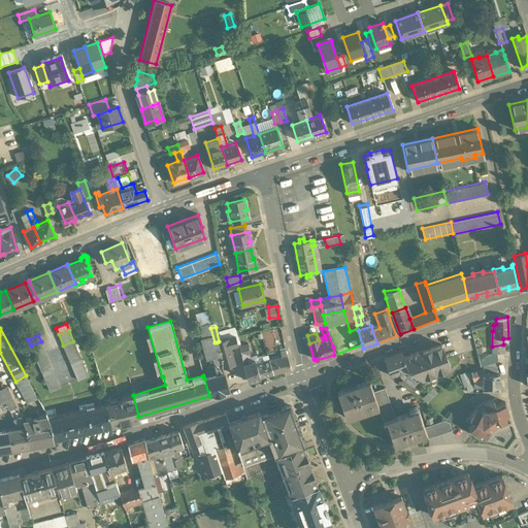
[(219,341),(217,342),(220,350),(219,350),(220,355),(222,364),(221,364),(222,368),(234,364),(230,349),(238,347),(235,336),(219,341)]
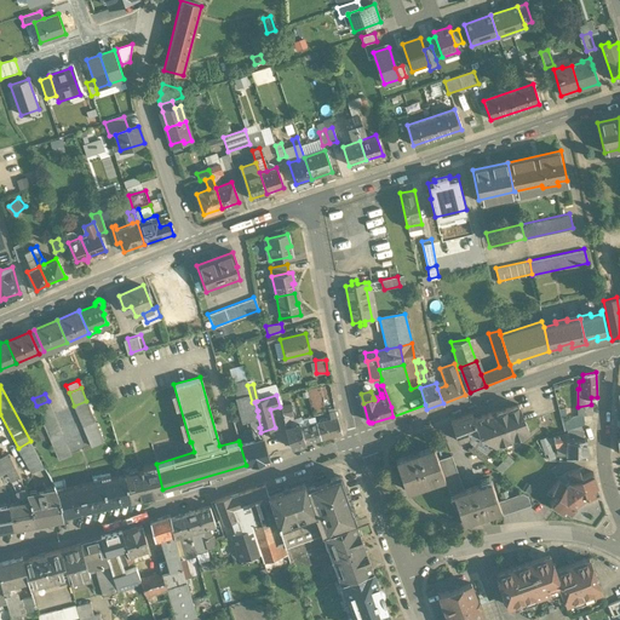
[(49,401),(36,406),(41,419),(53,414),(49,401)]
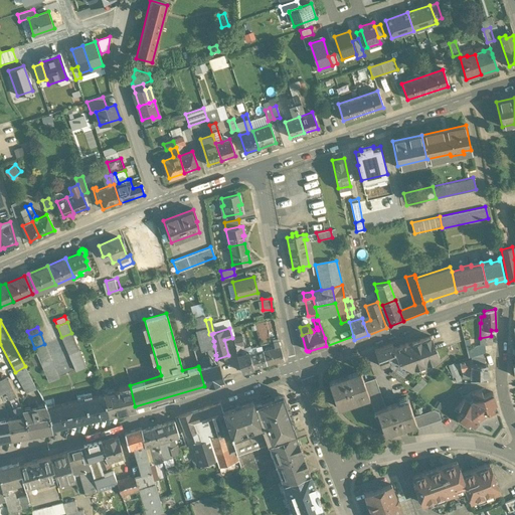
[(71,333),(61,337),(75,370),(86,366),(71,333)]
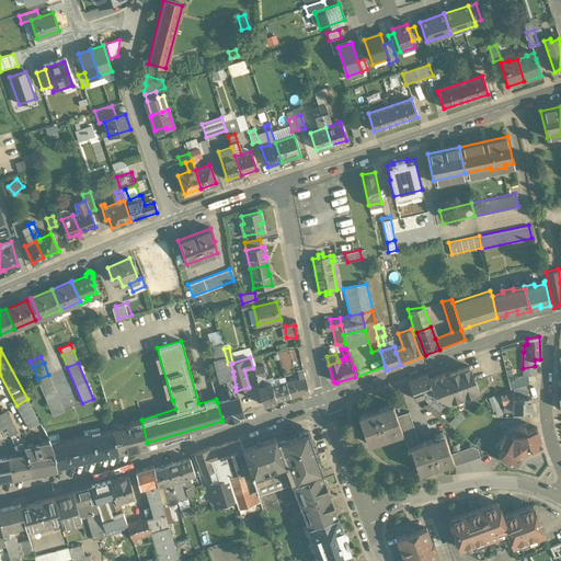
[(264,366),(254,368),(258,384),(266,381),(265,376),(266,375),(264,366)]
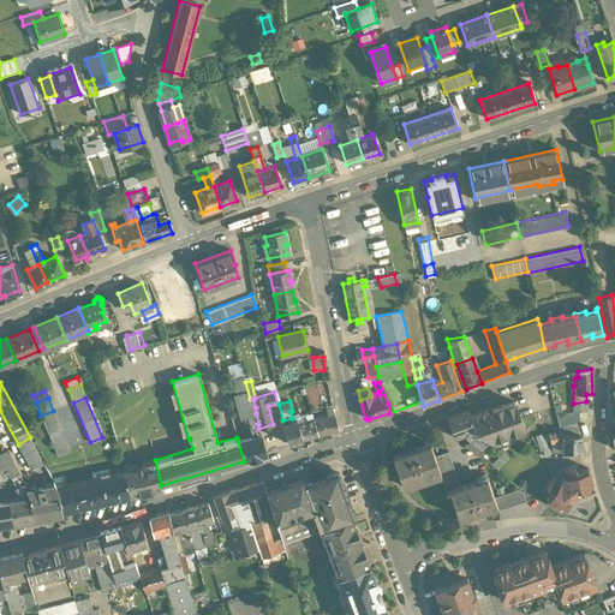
[(514,401),(488,411),(487,410),(470,416),(476,430),(488,439),(491,441),(495,440),(495,439),(520,429),(517,419),(520,418),(514,401)]
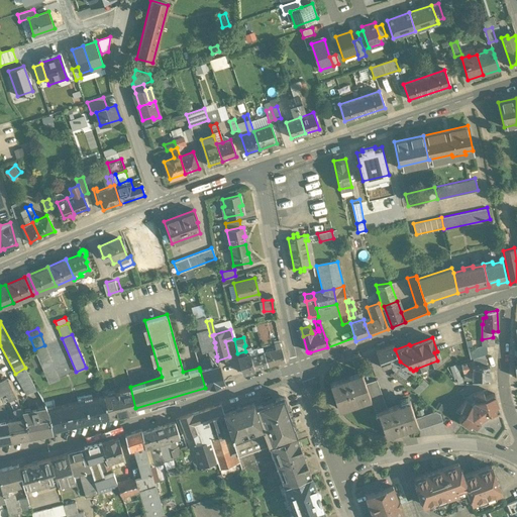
[(493,337),(482,339),(483,345),(493,345),(494,340),(493,337)]
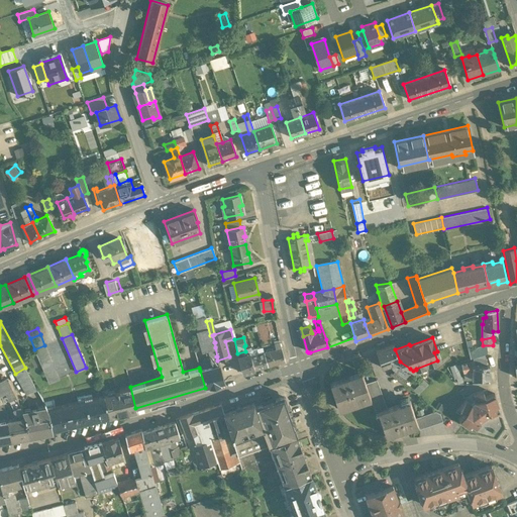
[(59,379),(44,345),(34,349),(48,383),(59,379)]
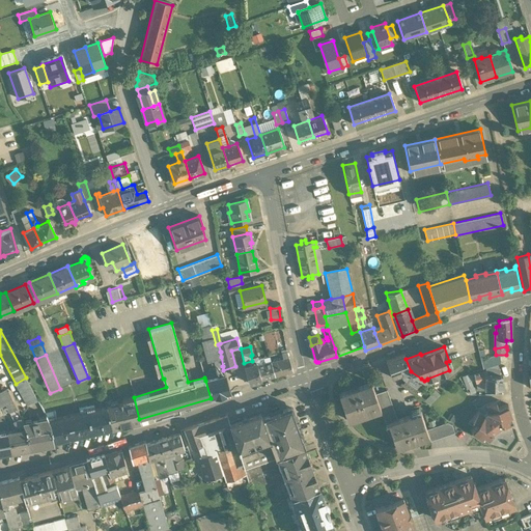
[(403,355),(386,362),(392,379),(406,372),(411,371),(406,359),(403,355)]
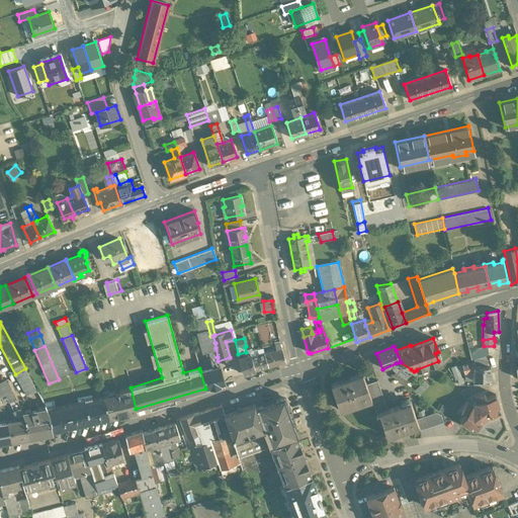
[(218,357),(216,348),(207,350),(212,367),(208,369),(207,367),(205,367),(205,369),(200,371),(205,389),(225,383),(218,361),(217,357),(218,357)]
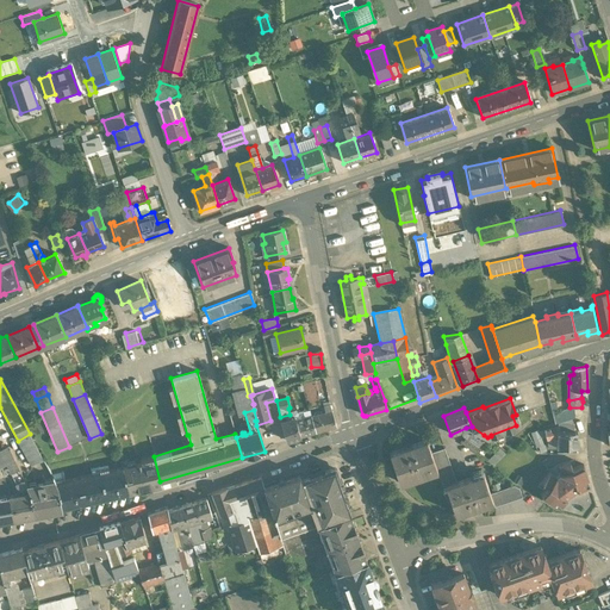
[(324,414),(311,417),(312,419),(316,433),(336,427),(331,411),(324,414)]
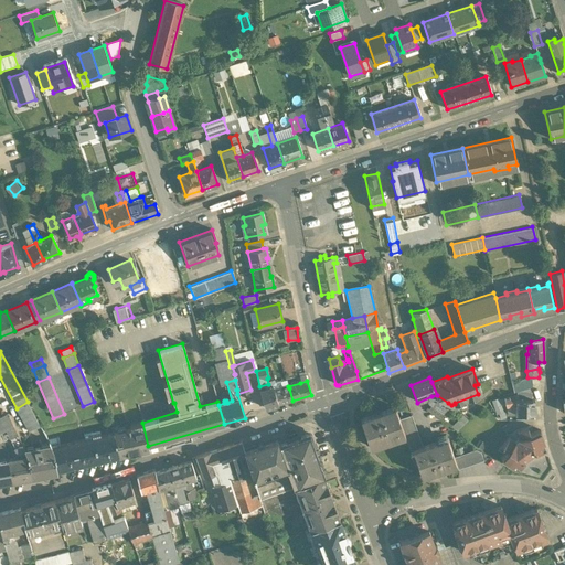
[(273,386),(259,390),(265,409),(278,405),(275,393),(273,386)]
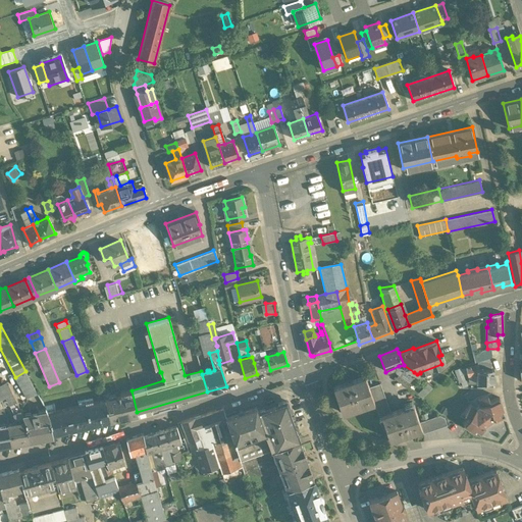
[(267,359),(254,363),(257,374),(270,370),(267,359)]
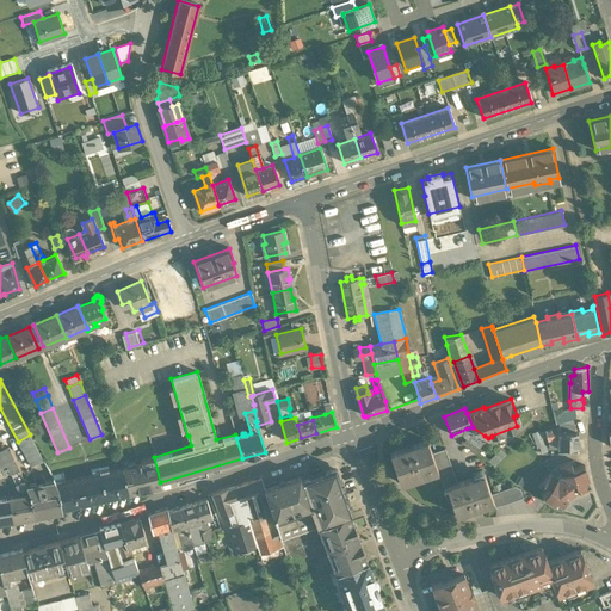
[(485,436),(473,427),(467,429),(469,434),(468,437),(479,444),(485,436)]
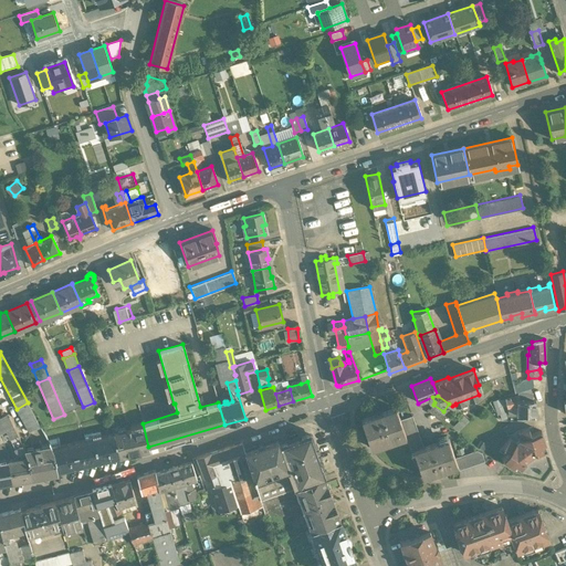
[(517,399),(511,401),(510,397),(505,398),(506,407),(517,406),(517,399)]
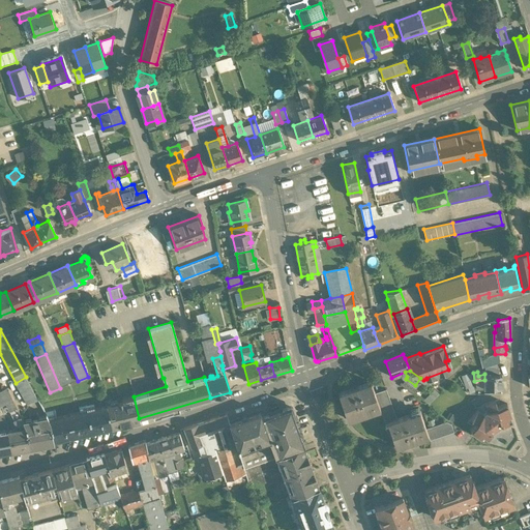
[(501,374),(484,374),(484,380),(484,387),(501,387),(501,374)]
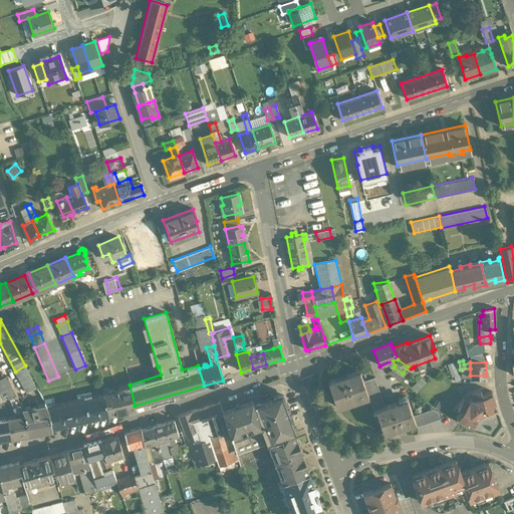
[(36,388),(25,365),(15,371),(26,392),(36,388)]
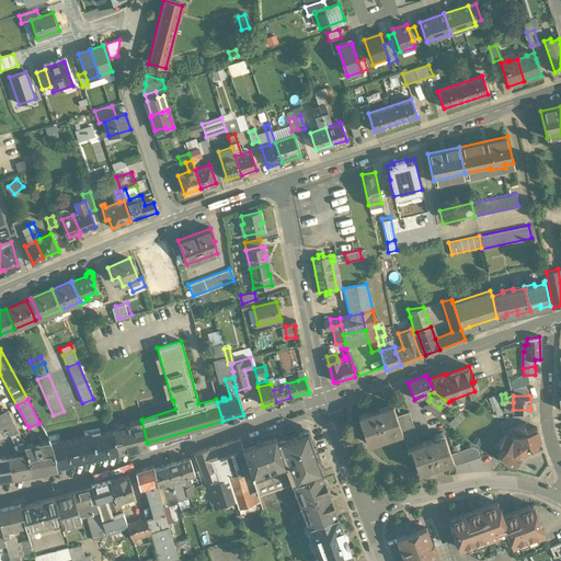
[(392,404),(358,416),(367,442),(401,430),(397,416),(392,404)]
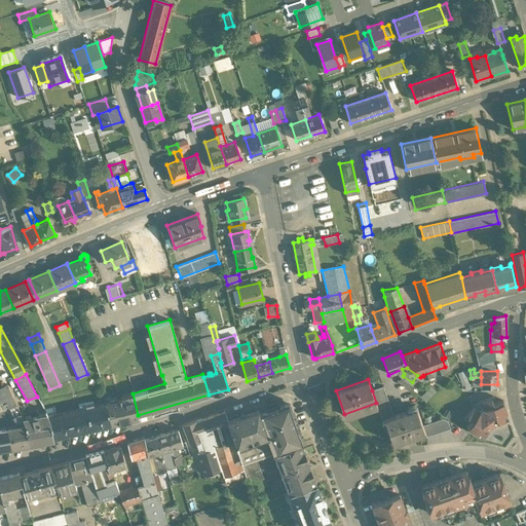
[(7,384),(0,387),(0,402),(12,396),(7,384)]
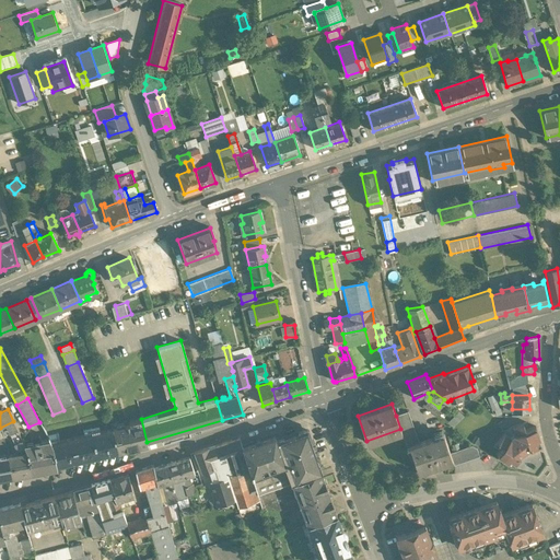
[(455,426),(466,415),(461,409),(451,421),(455,426)]
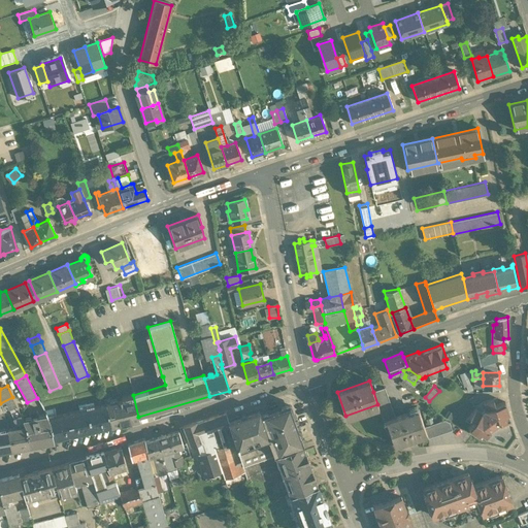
[(395,418),(385,389),(373,392),(377,404),(378,407),(384,422),(386,421),(395,418)]
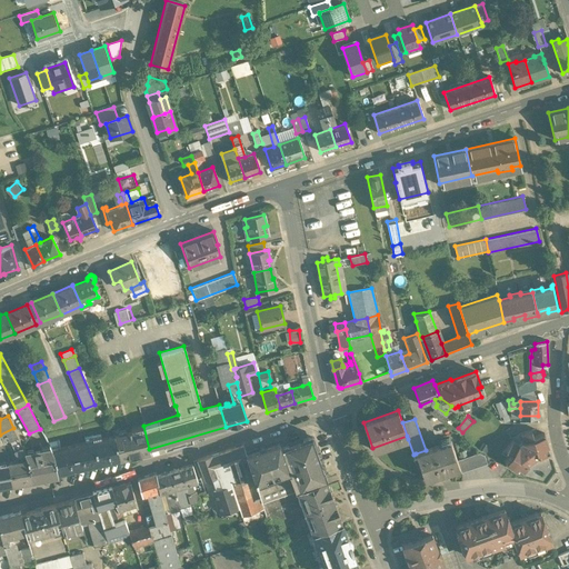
[(143,426),(131,428),(132,432),(113,437),(119,459),(150,452),(149,449),(143,426)]
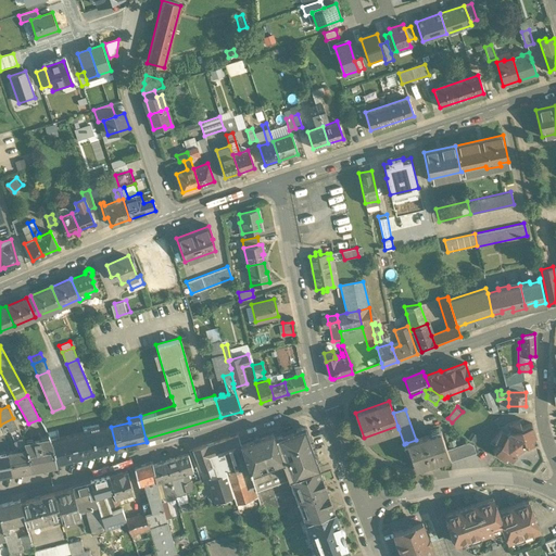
[(520,420),(509,424),(510,430),(507,433),(501,430),(494,439),(500,442),(493,451),(505,458),(507,455),(512,458),(516,453),(516,452),(526,444),(526,445),(533,443),(531,437),(535,436),(531,424),(521,426),(520,420)]
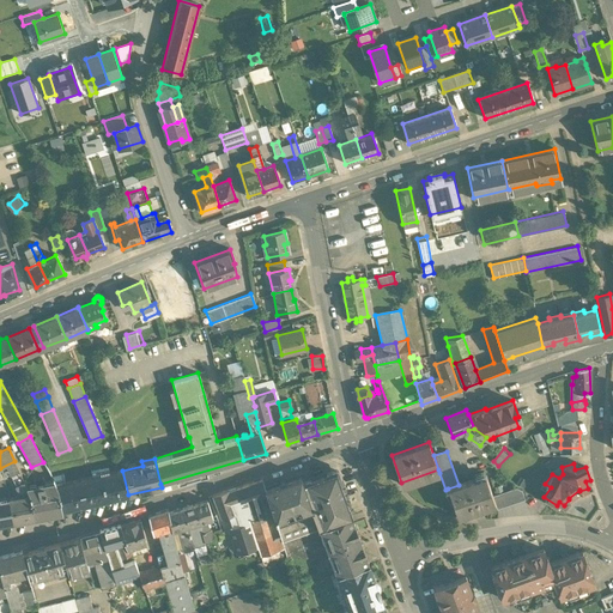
[(122,471),(56,486),(56,487),(61,511),(128,495),(122,471)]
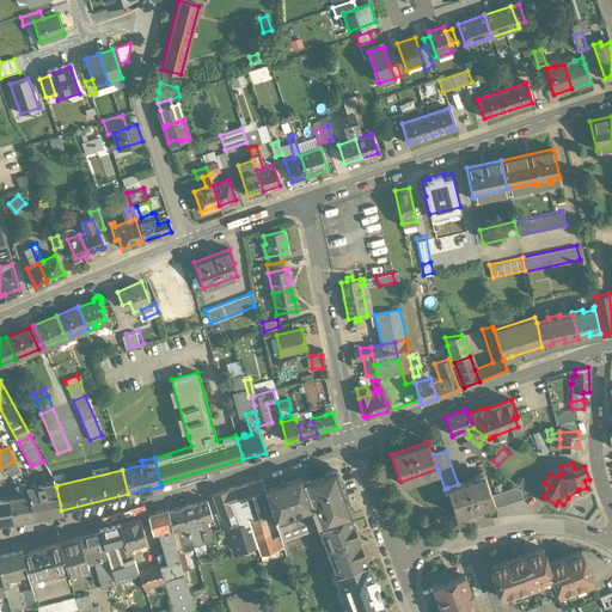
[(25,487),(19,471),(11,475),(20,496),(7,499),(12,521),(34,518),(29,494),(25,487)]
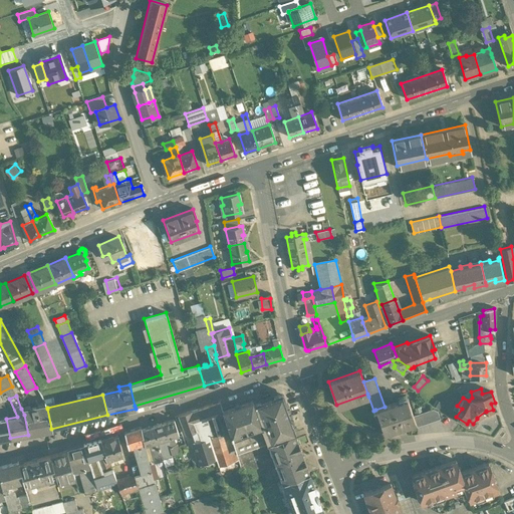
[(252,401),(222,411),(235,452),(236,455),(271,442),(295,433),(281,397),(254,406),(252,401)]
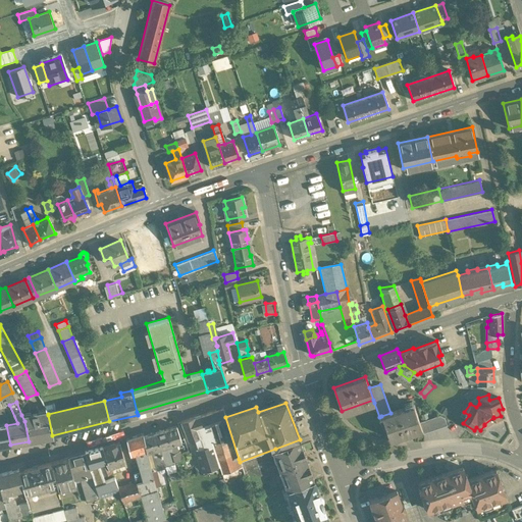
[(390,413),(381,416),(389,439),(421,428),(419,423),(413,405),(390,413)]
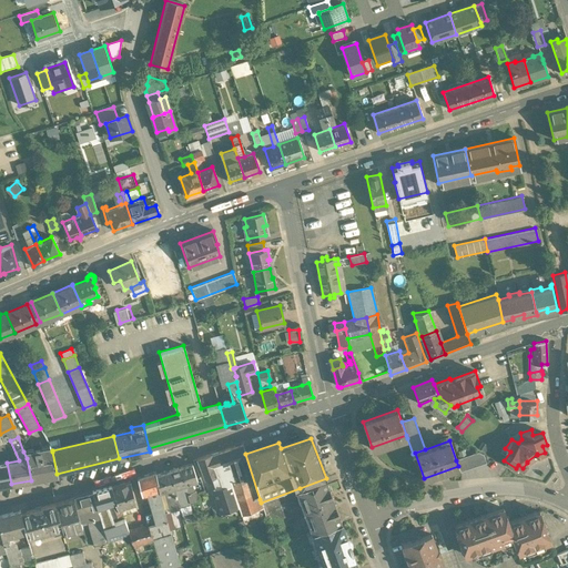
[(488,446),(482,442),(478,448),(485,453),(488,446)]
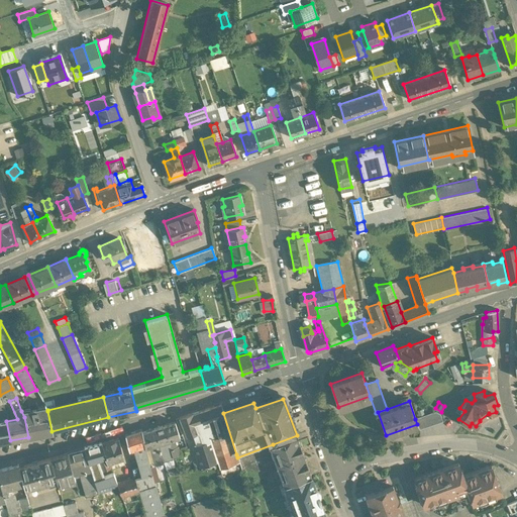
[(34,404),(27,406),(28,410),(21,411),(24,417),(28,437),(53,433),(52,431),(47,411),(47,410),(45,407),(36,409),(35,407),(34,404)]
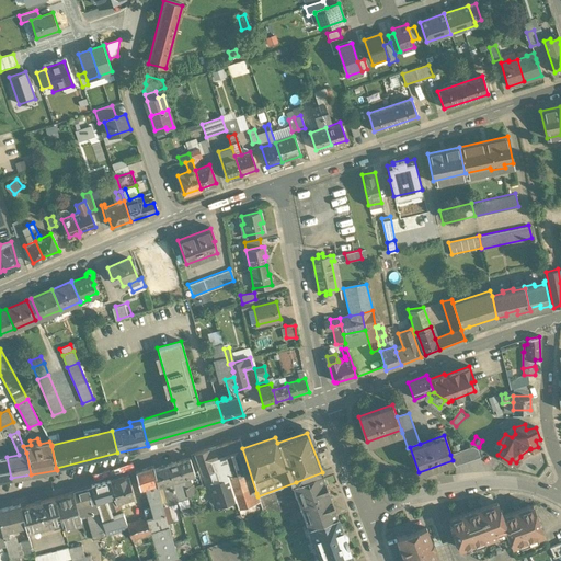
[(239,439),(216,447),(219,457),(226,456),(231,473),(231,474),(241,472),(237,455),(243,453),(242,448),(239,439)]
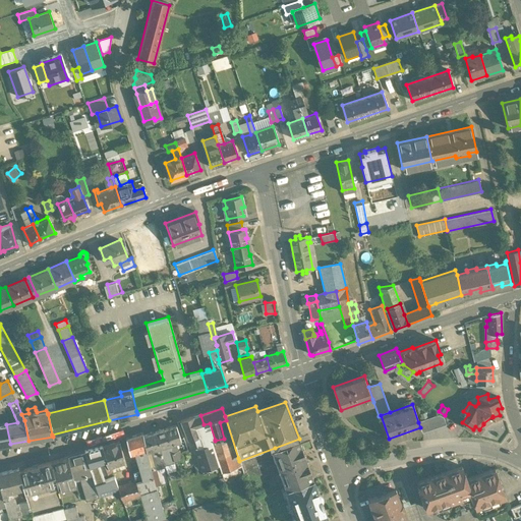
[(200,415),(193,418),(193,417),(180,422),(187,441),(194,438),(198,450),(195,451),(201,469),(218,464),(215,454),(211,441),(215,440),(210,423),(204,424),(200,415)]
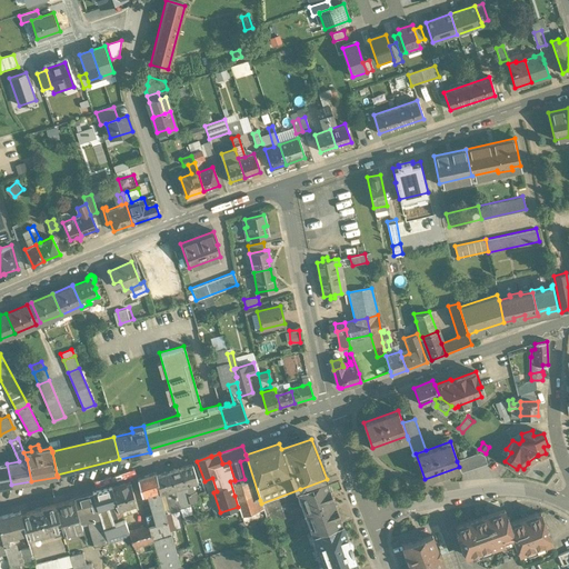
[(479,453),(457,461),(459,467),(461,473),(487,465),(483,456),(479,453)]
